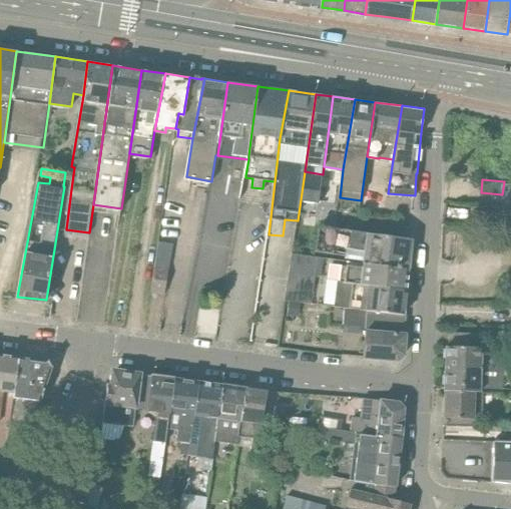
[(510,205),(502,205),(501,214),(510,214),(510,205)]
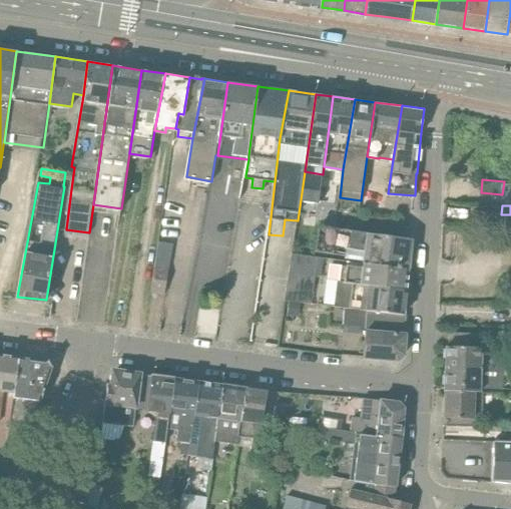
[(363,261),(364,262),(409,267),(411,237),(320,223),(316,249),(355,255),(355,257),(363,258),(363,261)]
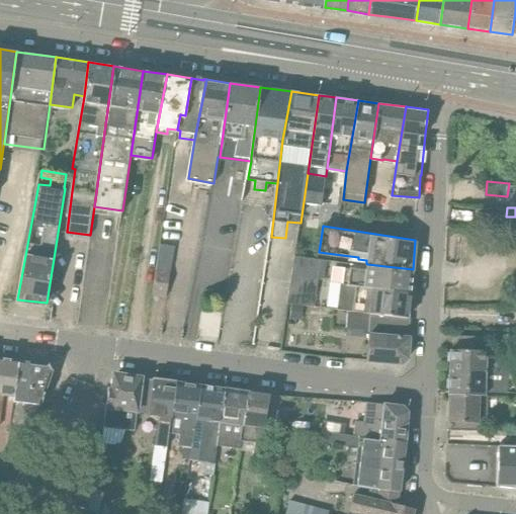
[(154,293),(167,295),(176,244),(161,242),(154,293)]
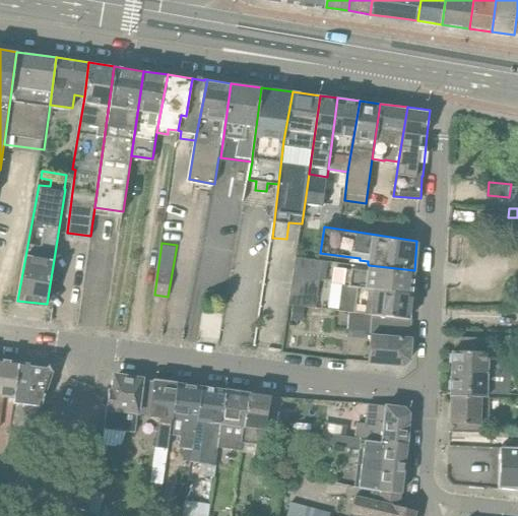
[(295,273),(321,276),(324,258),(298,254),(295,273)]
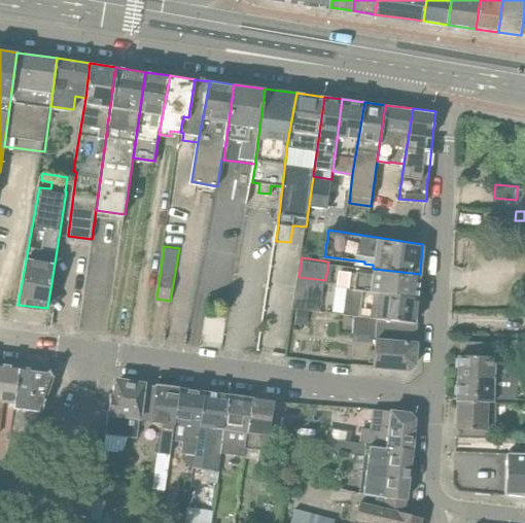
[(355,287),(417,295),(420,274),(374,269),(374,273),(357,271),(355,287)]
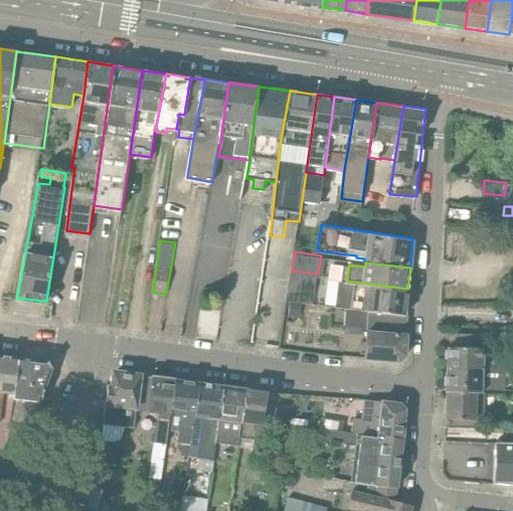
[(318,274),(292,271),(287,298),(314,302),(318,274)]
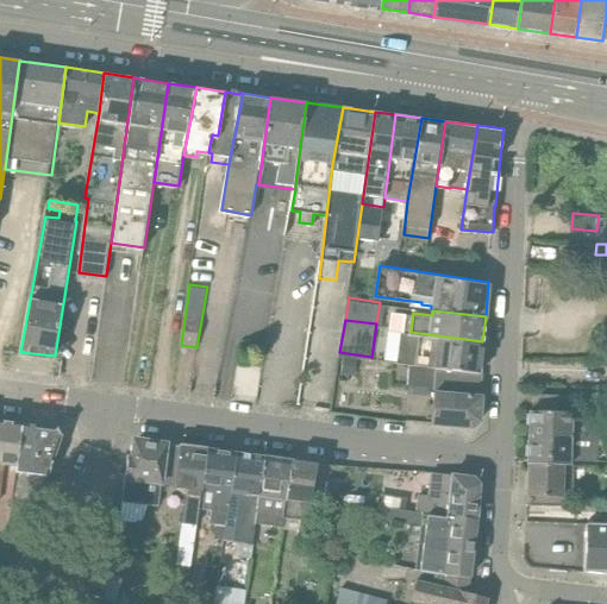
[(411,363),(480,371),(482,341),(411,332),(393,329),(388,362),(411,363)]
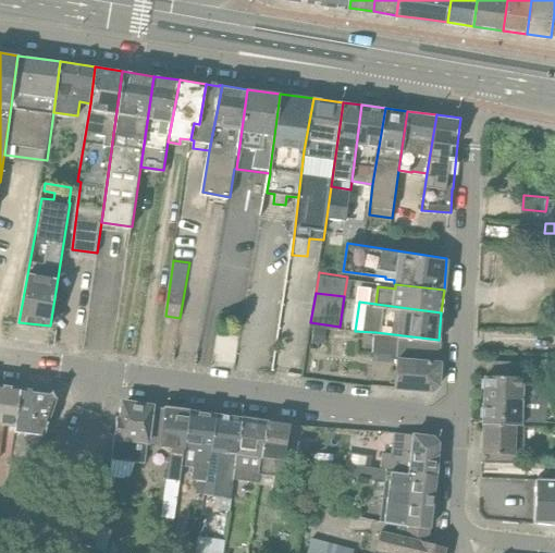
[(397,361),(395,384),(395,386),(432,389),(439,383),(442,340),(439,340),(375,332),(373,359),(397,361)]
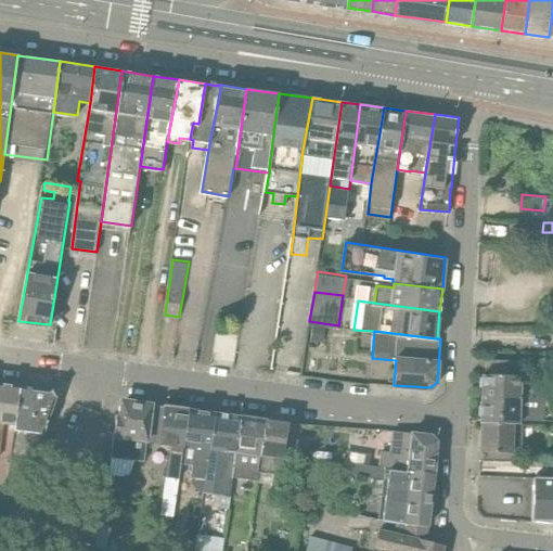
[(484,395),(545,397),(545,384),(534,384),(534,374),(523,374),(524,359),(493,357),(492,373),(484,373),(484,395)]
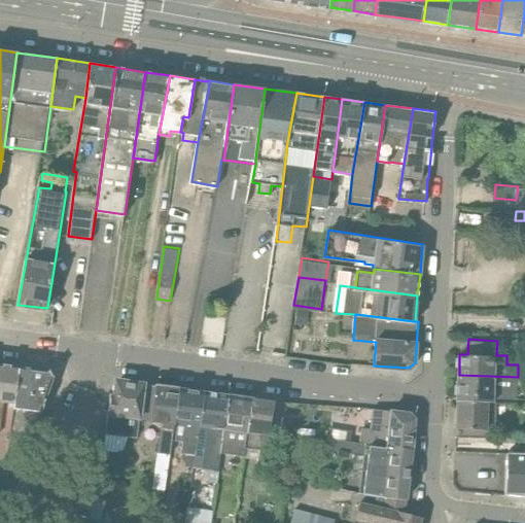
[(5,401),(15,403),(21,365),(0,361),(0,431),(1,432),(5,401)]
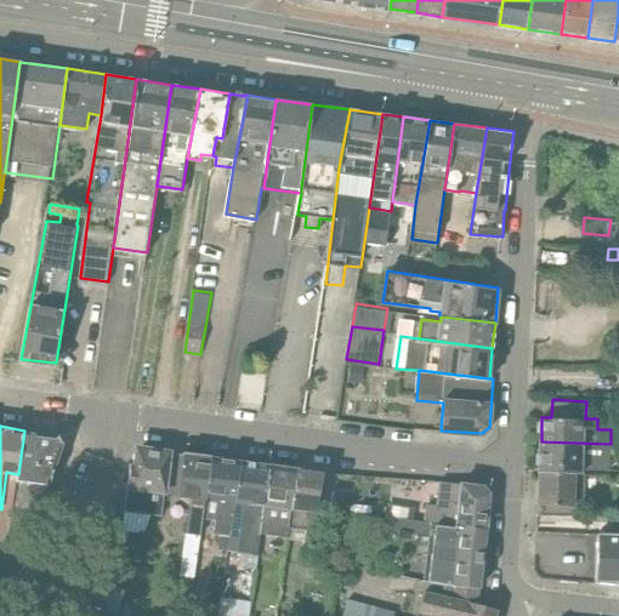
[(20,572),(63,441),(60,435),(24,431),(18,474),(4,568),(20,572)]
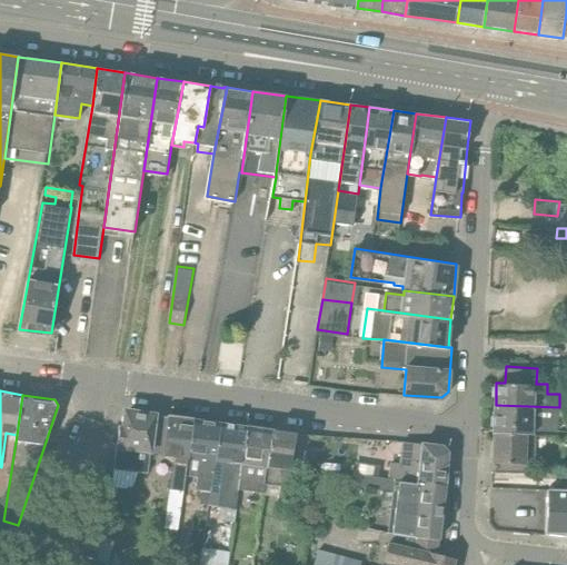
[(495,432),(534,433),(535,429),(558,429),(559,407),(496,405),(495,432)]
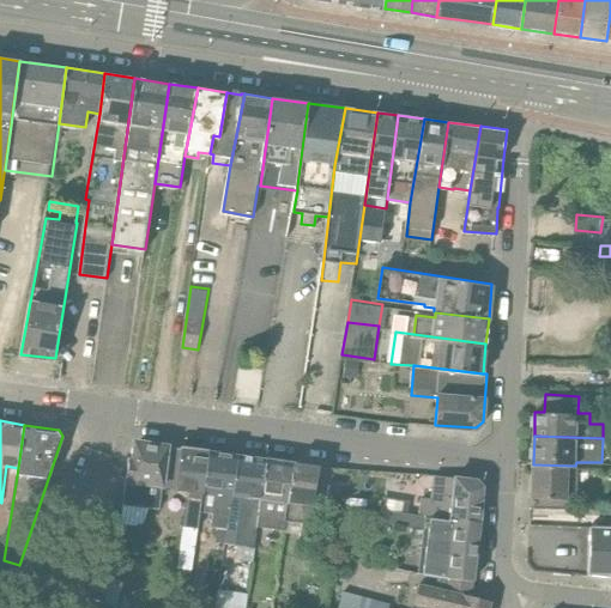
[(161,508),(163,487),(169,444),(141,441),(135,444),(134,460),(129,458),(125,503),(161,508)]
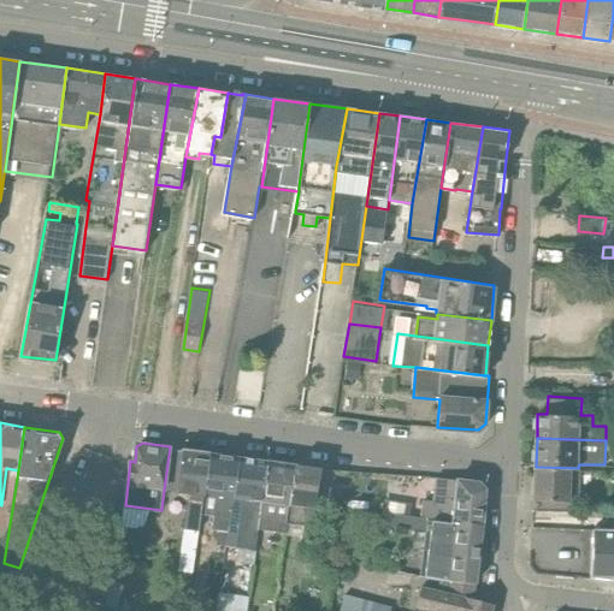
[(201,529),(202,512),(210,451),(170,446),(164,490),(190,492),(179,569),(194,570),(199,529),(201,529)]
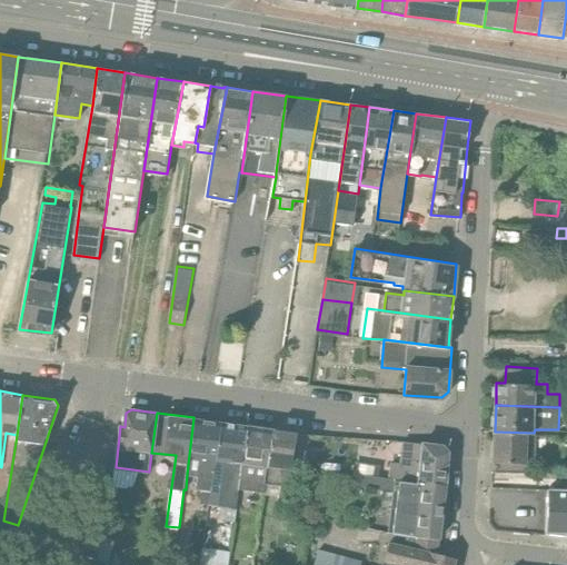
[(212,489),(212,485),(220,420),(194,417),(187,474),(198,475),(197,487),(212,489)]
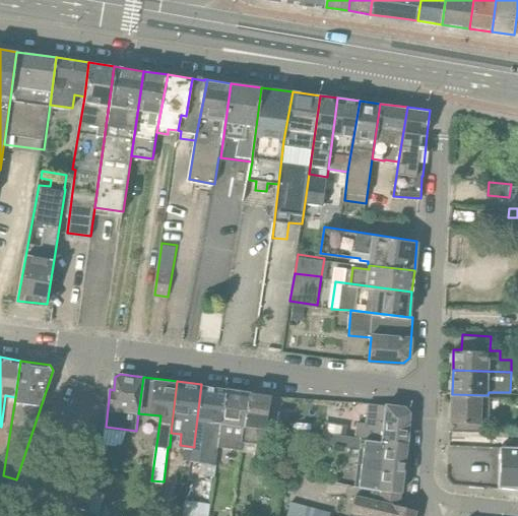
[(220,433),(227,388),(201,384),(194,443),(202,444),(200,460),(202,460),(202,466),(212,467),(213,462),(216,463),(220,433)]
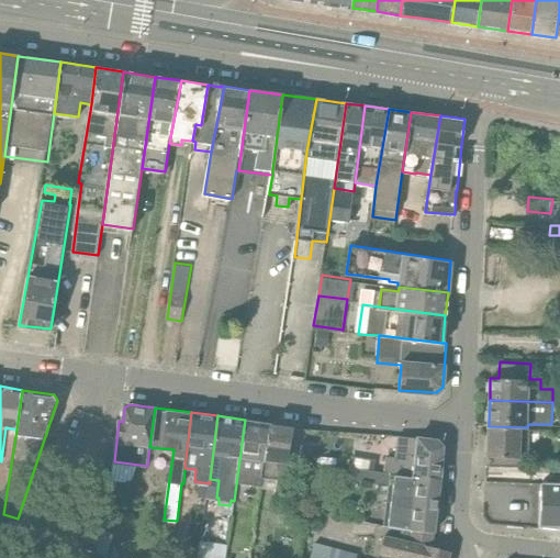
[(238,468),(262,471),(270,423),(245,420),(238,468)]
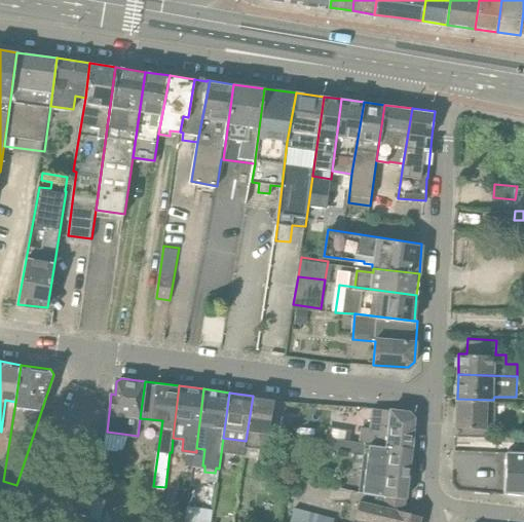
[(260,447),(265,448),(275,399),(253,396),(246,441),(245,454),(259,455),(260,447)]
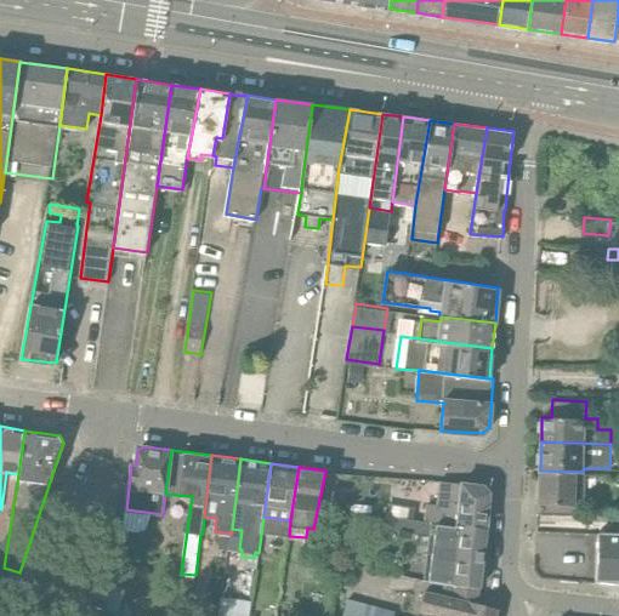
[(539,502),(574,505),(585,505),(586,472),(583,472),(540,471),(539,502)]
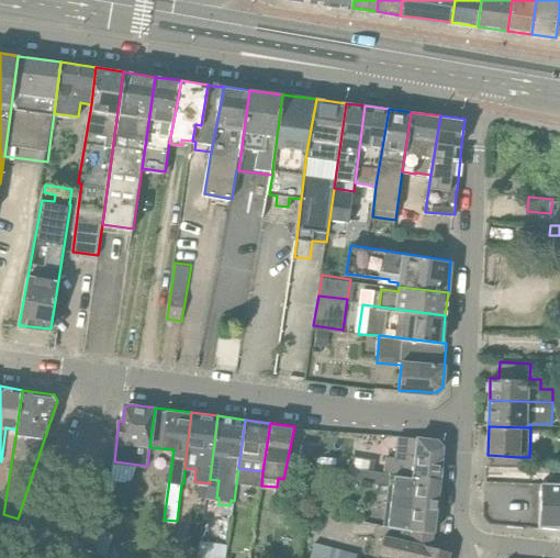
[(391,472),(439,479),(443,444),(437,438),(399,435),(395,456),(387,455),(384,471),(391,472)]
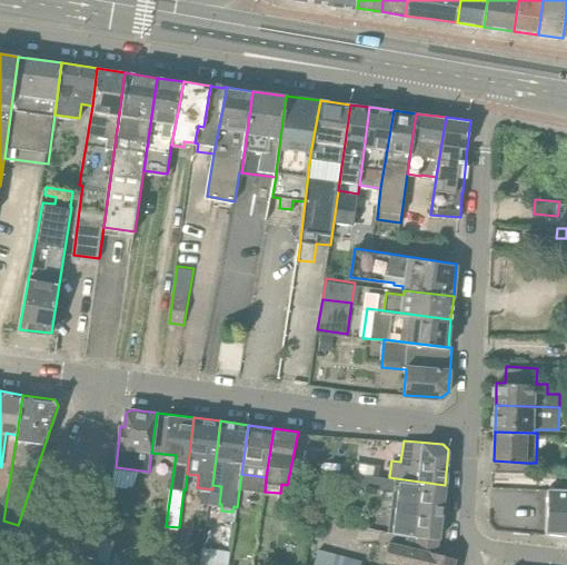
[(407,534),(439,537),(445,485),(396,478),(389,531),(407,534)]
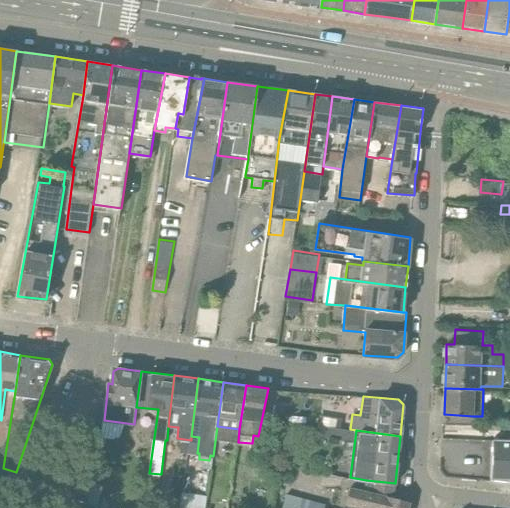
[(509,438),(493,439),(492,479),(509,480),(509,438)]
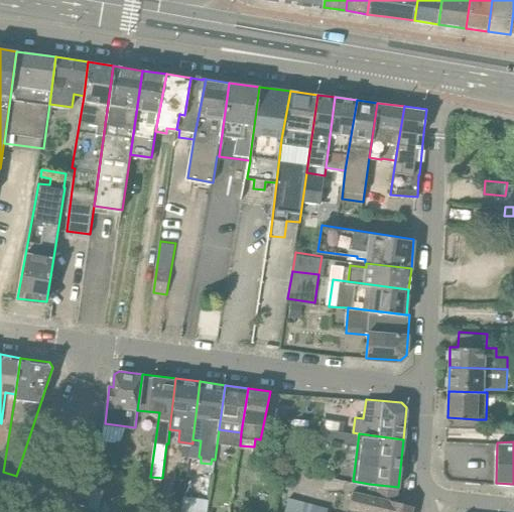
[(264,478),(276,482),(279,473),(267,469),(264,478)]
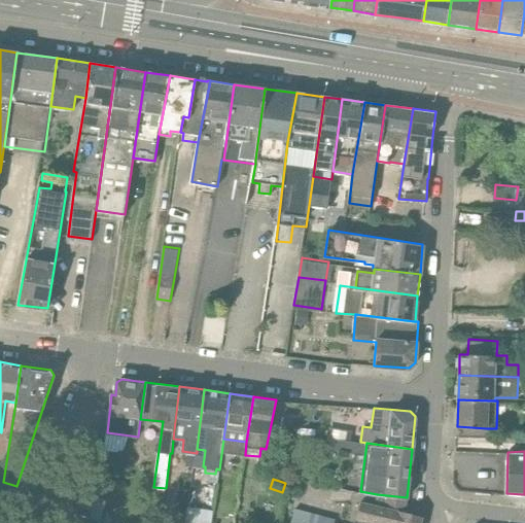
[(420,522),(422,516),(406,511),(407,497),(377,494),(376,503),(360,500),(356,519),(375,522),(420,522)]
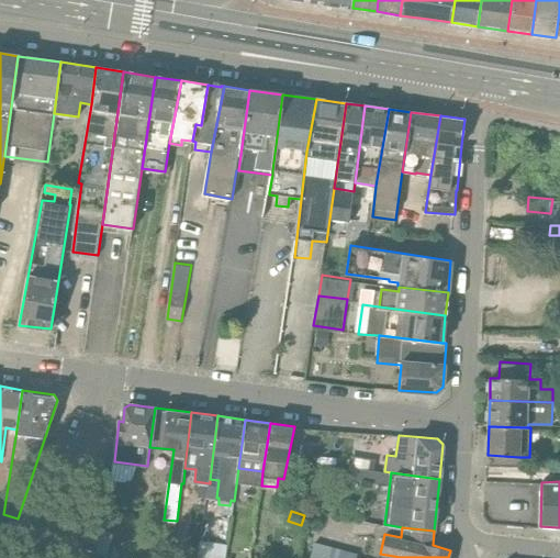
[(312,557),(358,557),(361,548),(317,537),(312,557)]
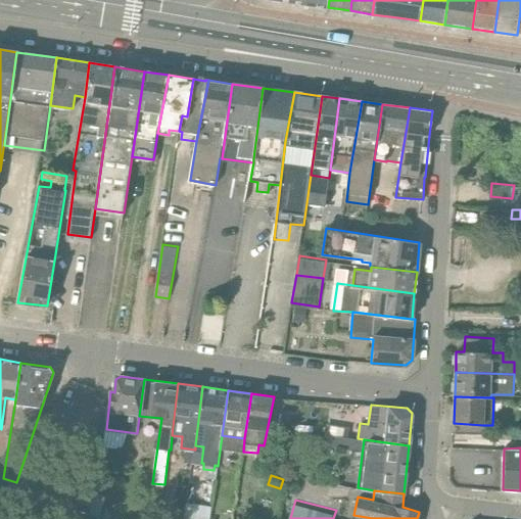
[(209,518),(212,505),(188,501),(186,515),(185,515),(184,518),(209,518)]
